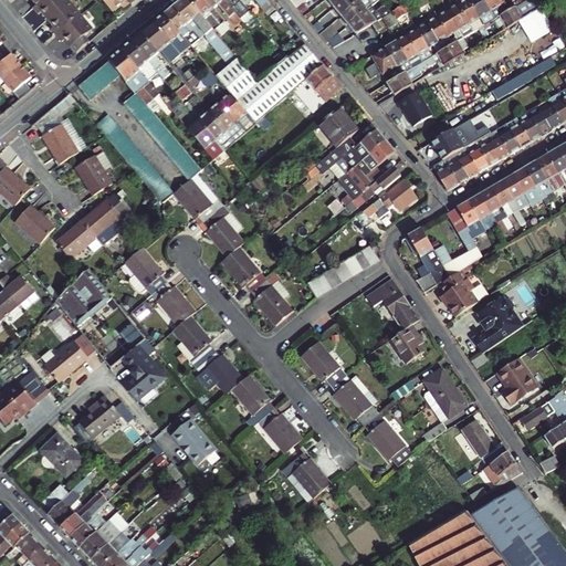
[(64,0),(43,0),(34,8),(31,11),(37,18),(40,14),(45,22),(67,4),(64,0)]
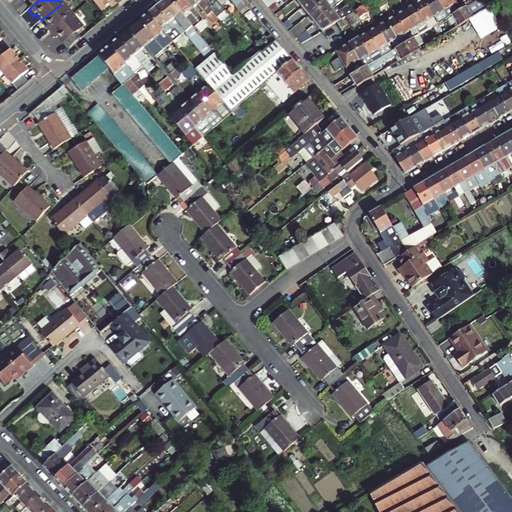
[(110,0),(88,0),(104,18),(116,7),(110,0)]
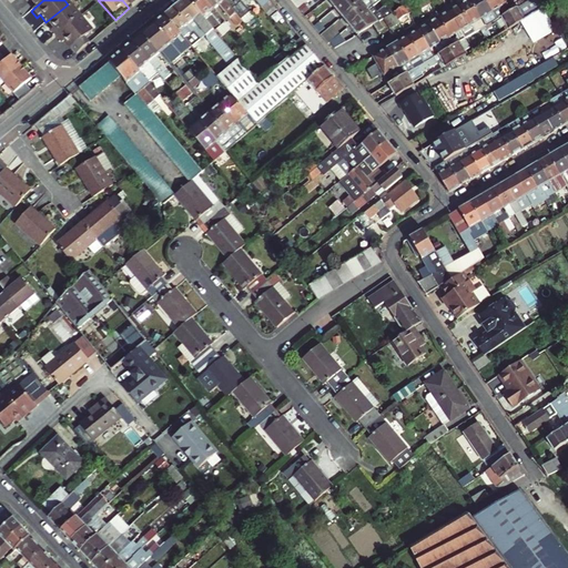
[(213,30),(186,0),(184,0),(174,8),(189,24),(196,34),(201,30),(205,36),(231,66),(237,60),(217,36),(213,30)]
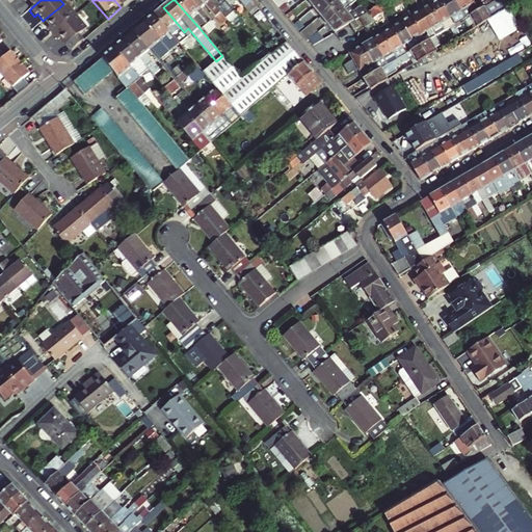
[(214,24),(192,0),(175,0),(200,28),(204,33),(214,24)]
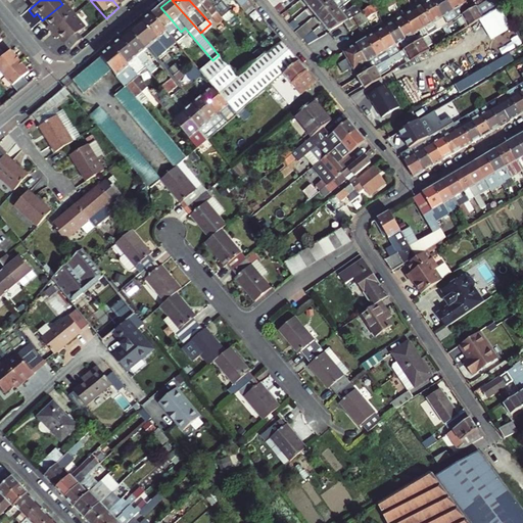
[(222,18),(206,0),(189,0),(210,24),(215,20),(217,24),(222,18)]
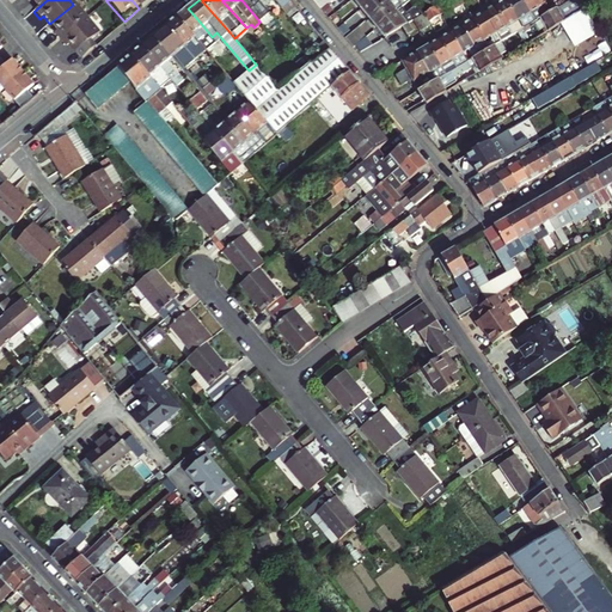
[(267,8),(258,0),(242,0),(259,22),(263,26),(274,18),(270,14),(267,8)]
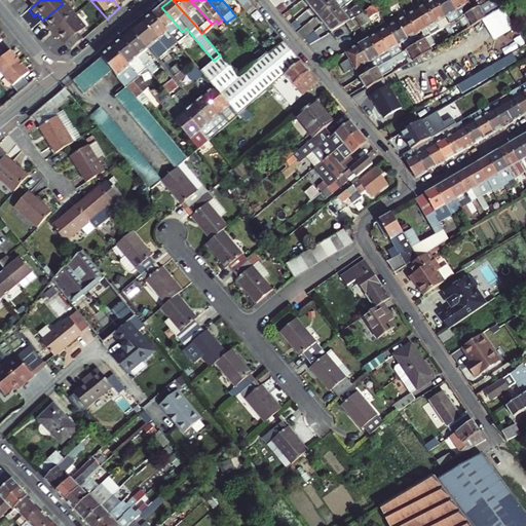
[(249,0),(222,0),(229,7),(232,12),(240,5),(242,8),(251,2),(249,0)]
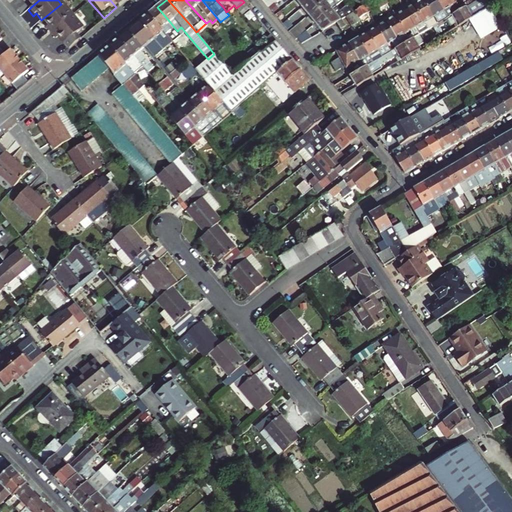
[(310,0),(302,7),(309,15),(326,0),(310,0)]
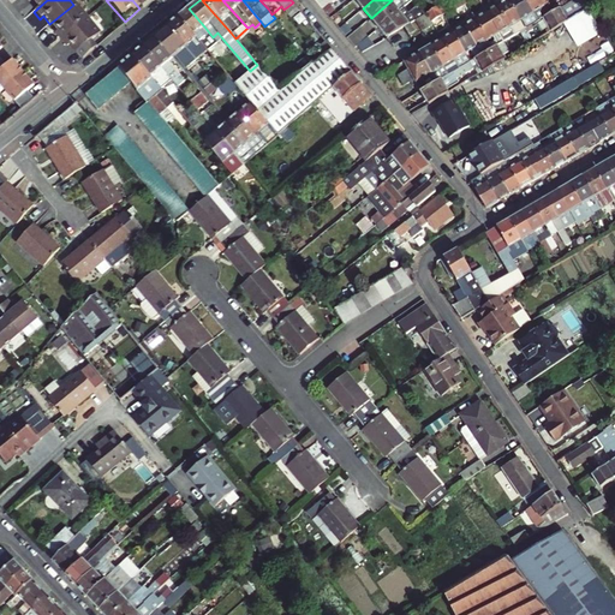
[(392,0),(371,18),(380,28),(405,6),(411,0),(392,0)]
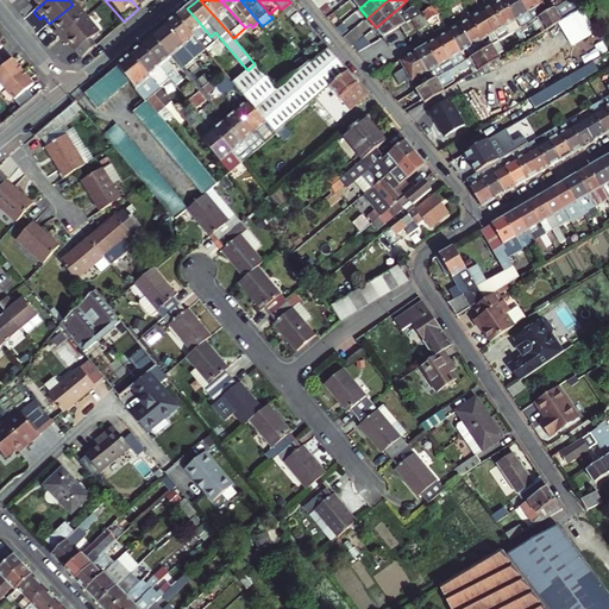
[(522,29),(504,0),(503,0),(494,6),(512,35),(520,30),(522,29)]
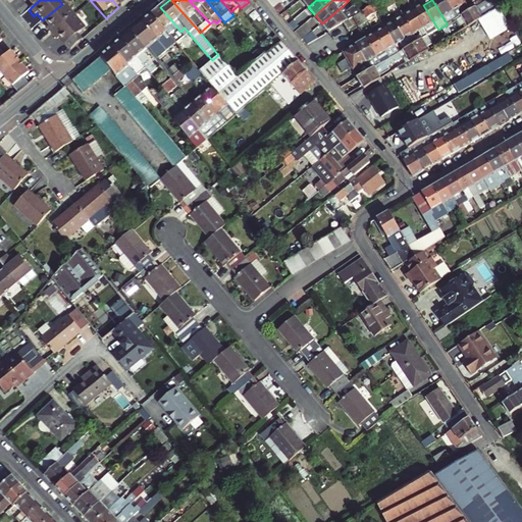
[(457,18),(446,0),(432,0),(448,24),(457,18)]
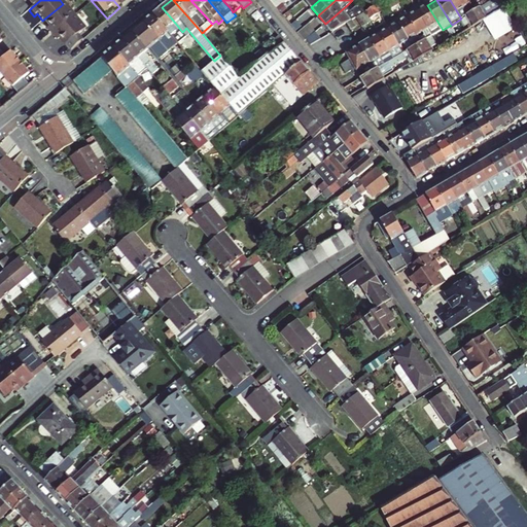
[(471,8),(465,0),(450,0),(461,19),(473,11),(471,8)]
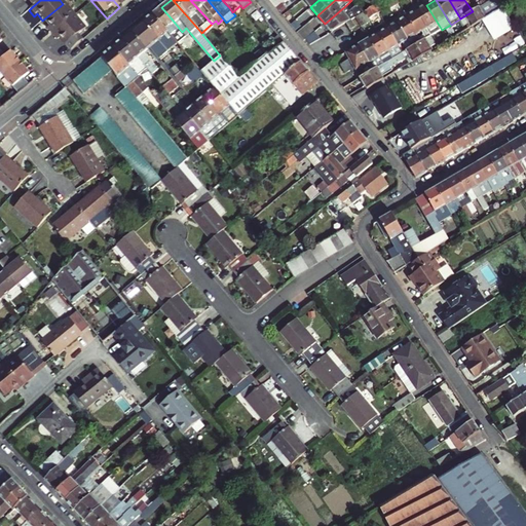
[(509,5),(505,0),(496,0),(502,9),(503,8),(509,5)]
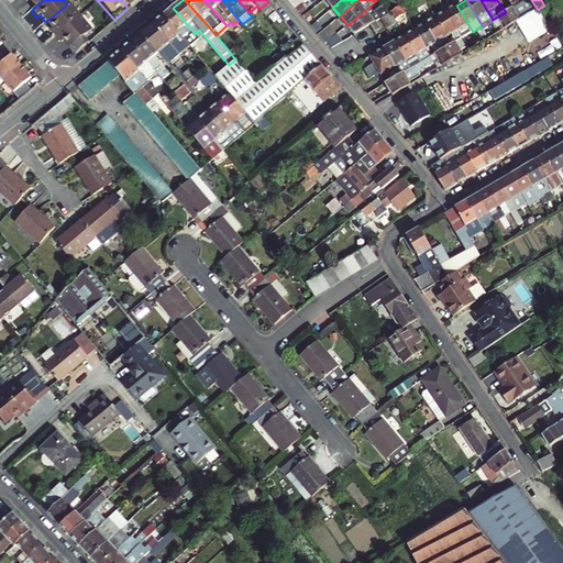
[(67,4),(45,22),(50,28),(46,30),(53,39),(78,18),(67,4)]
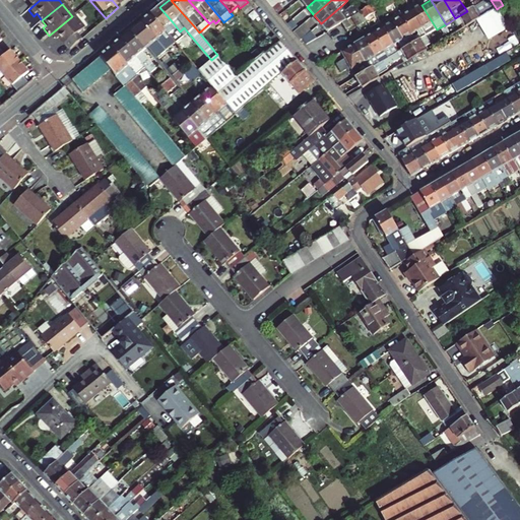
[(329,31),(343,23),(352,17),(360,13),(358,9),(352,4),(346,10),(342,5),(321,23),(328,33),(329,31)]
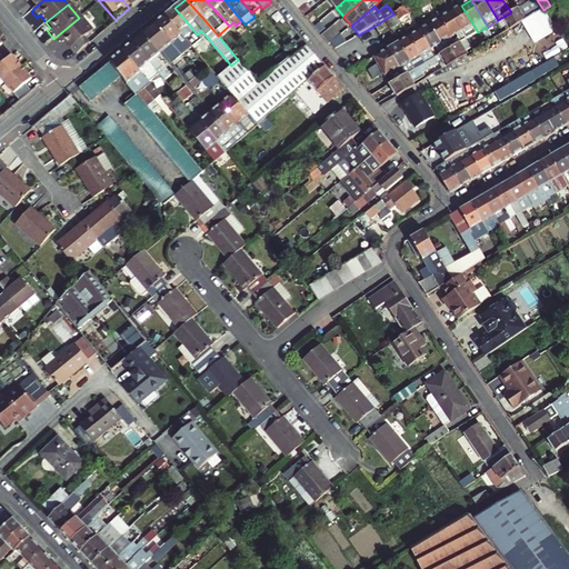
[(488,27),(486,28),(492,38),(493,40),(532,17),(526,5),(515,10),(511,12),(498,20),(488,27)]
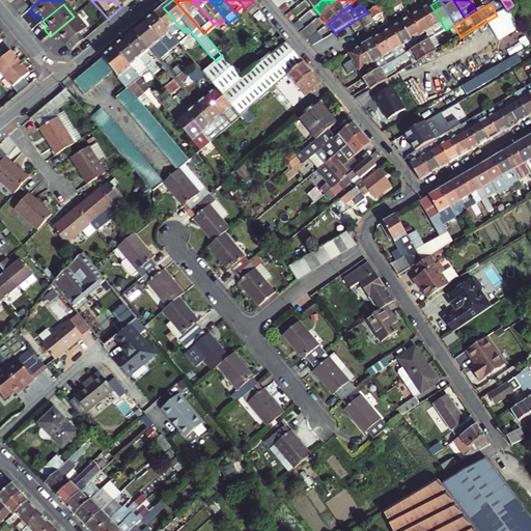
[(446,30),(430,5),(420,11),(436,36),(446,30)]
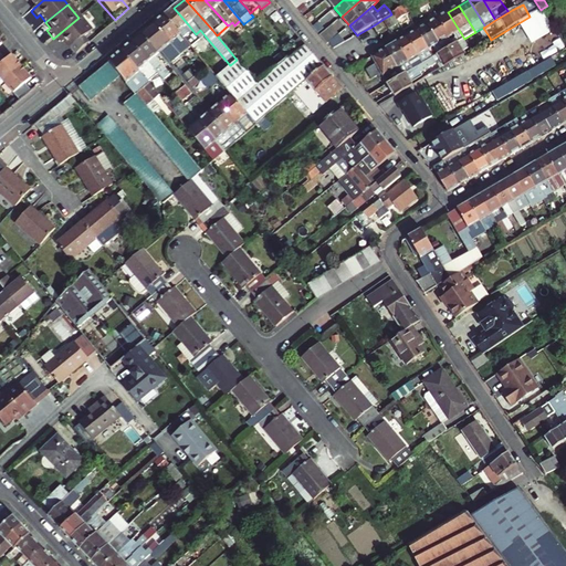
[(408,13),(404,7),(394,13),(397,20),(408,13)]
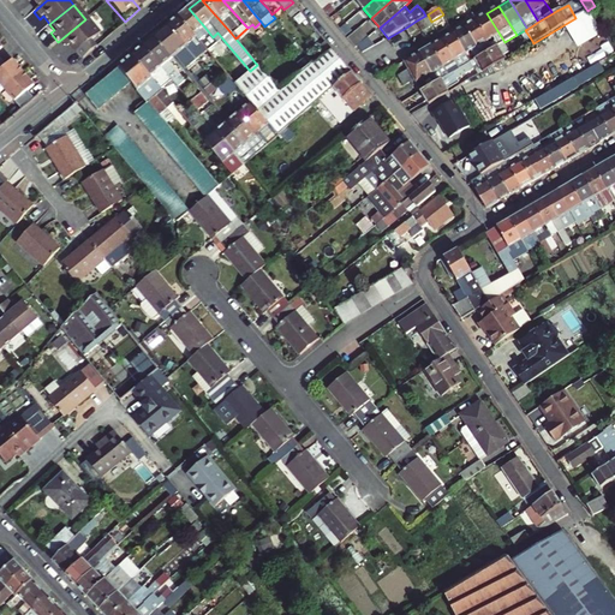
[(204,27),(189,9),(179,17),(199,41),(203,46),(207,51),(216,42),(213,37),(204,27)]
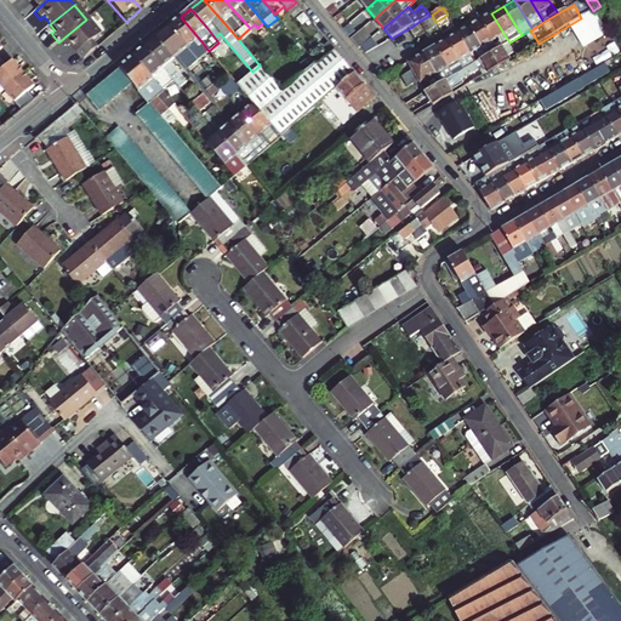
[(510,43),(491,13),(480,20),(499,49),(503,46),(510,43)]
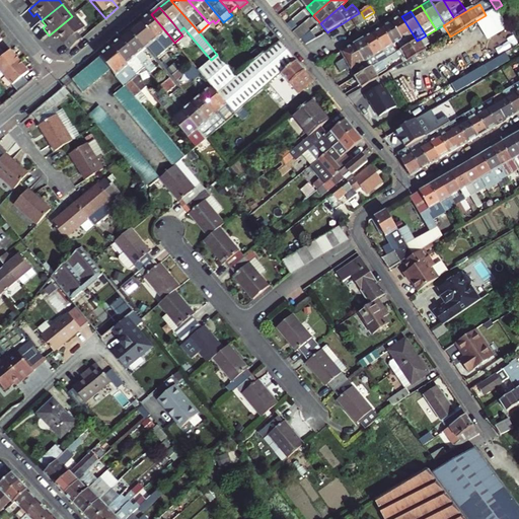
[(168,34),(151,14),(142,22),(166,51),(175,43),(174,43),(171,39),(168,34)]
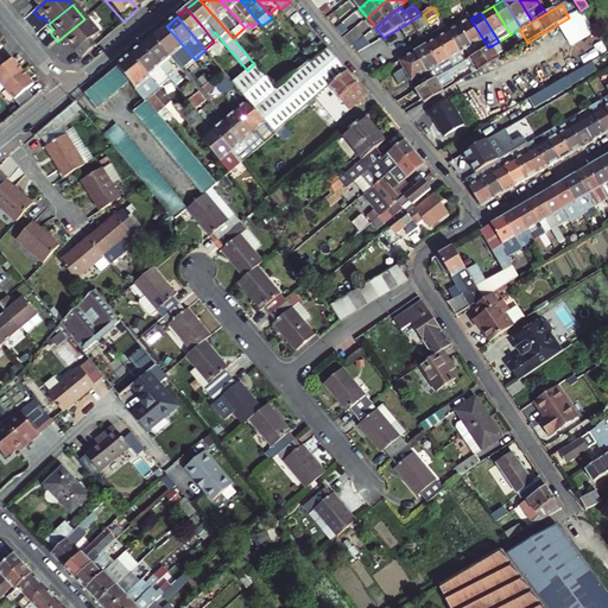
[(96,33),(84,19),(57,42),(62,48),(65,44),(80,61),(94,50),(87,40),(96,33)]
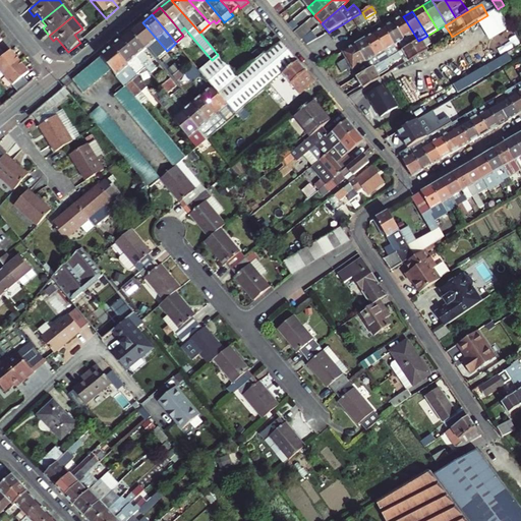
[(418,41),(403,16),(394,22),(408,47),(418,41)]
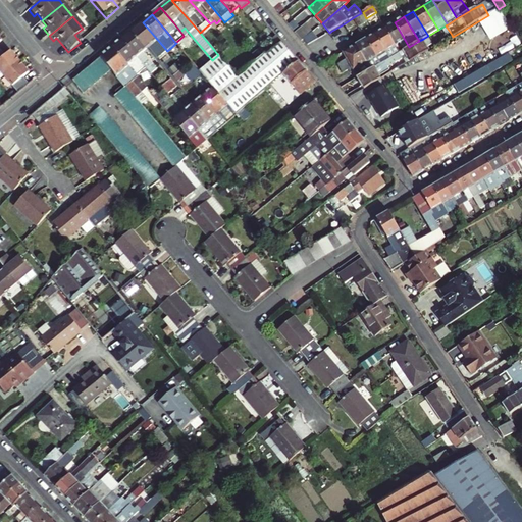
[(354,17),(345,23),(348,30),(357,24),(354,17)]
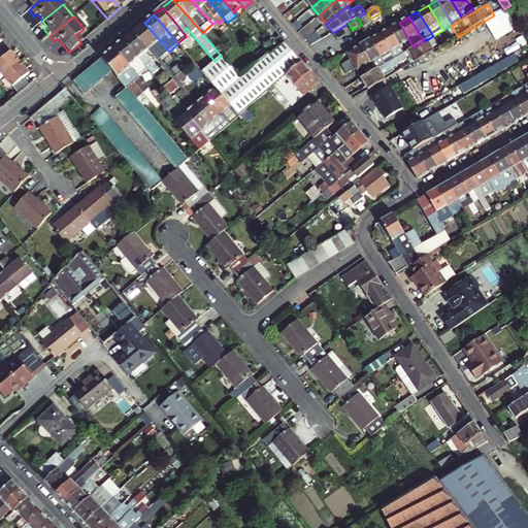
[(169,52),(144,23),(134,31),(151,48),(159,60),(169,52)]
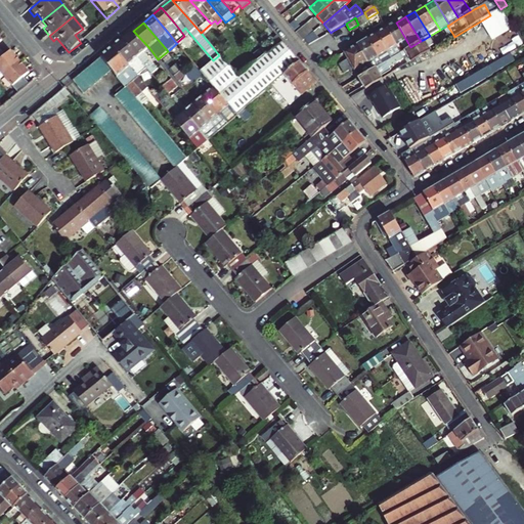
[(410,47),(396,23),(387,28),(397,46),(401,43),(406,50),(410,47)]
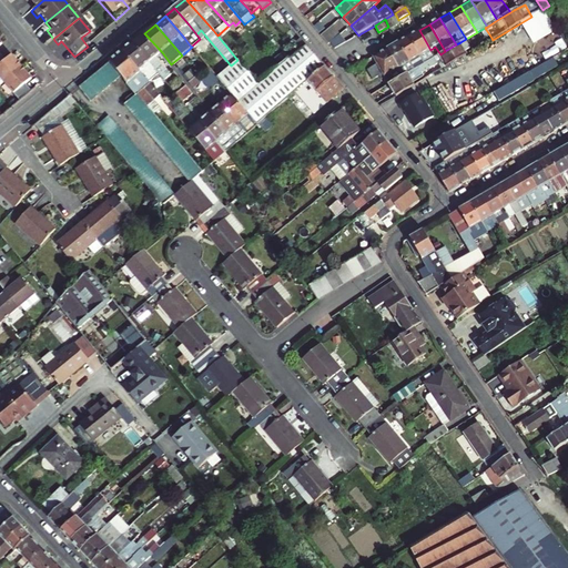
[(340,36),(332,26),(320,36),(327,46),(340,36)]
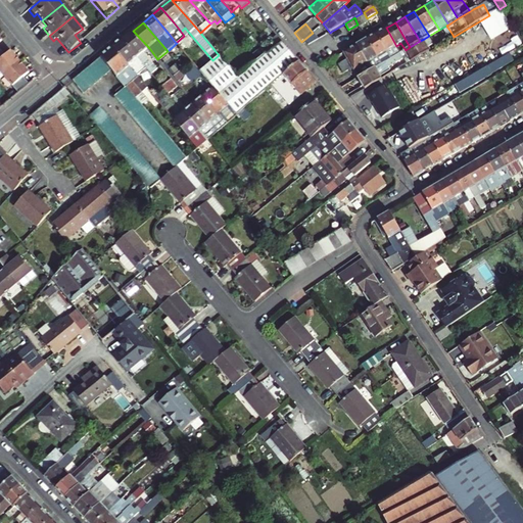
[(345,24),(331,32),(337,40),(350,32),(348,30),(345,24)]
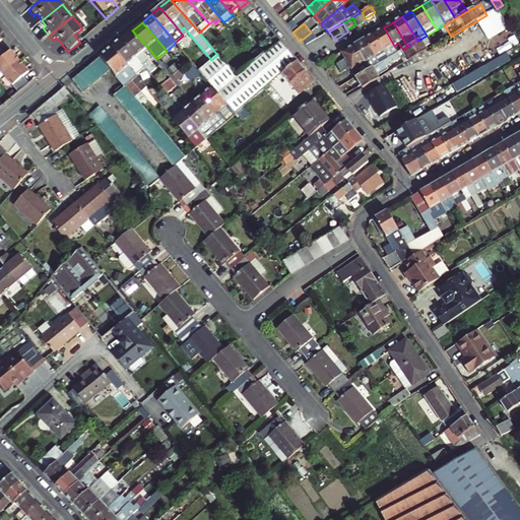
[(394,46),(384,27),(374,34),(388,59),(394,55),(398,53),(394,46)]
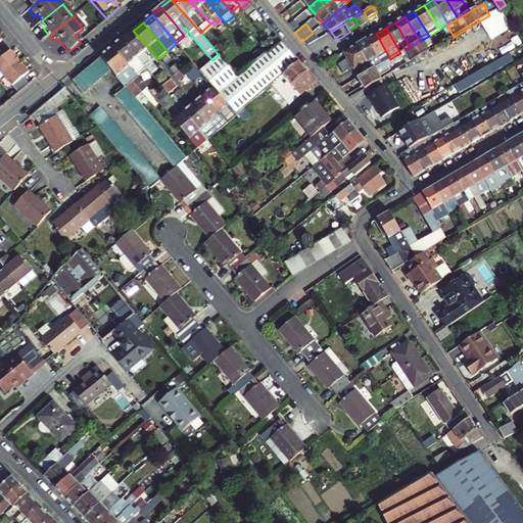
[(149,48),(133,31),(132,32),(131,33),(146,50),(147,49),(149,48)]
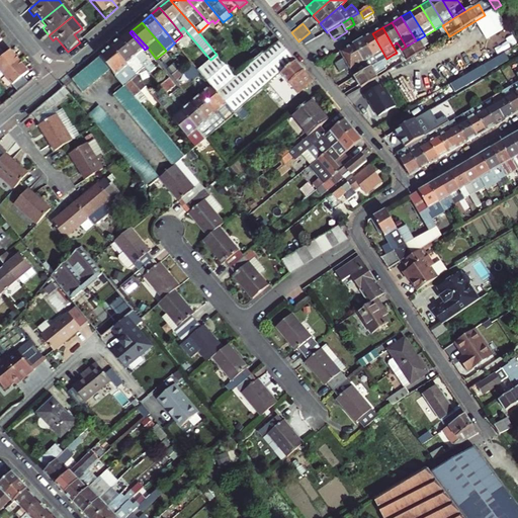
[(145,50),(130,32),(121,39),(145,67),(148,70),(149,72),(157,65),(154,61),(145,50)]
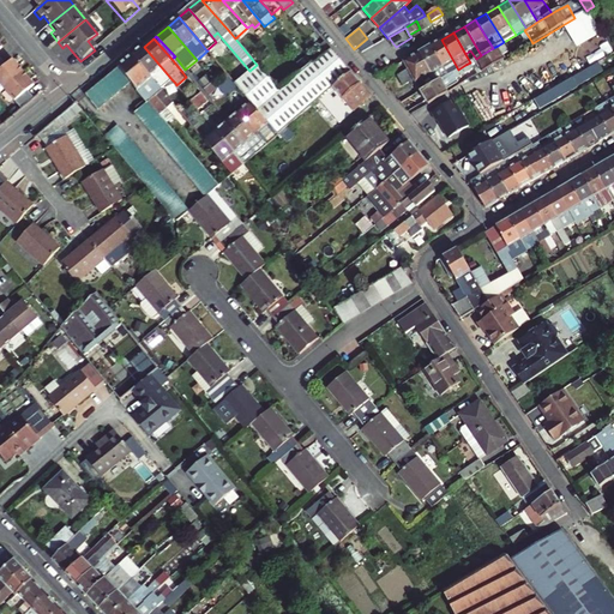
[(458,70),(441,40),(431,46),(443,66),(449,64),(451,67),(445,71),(449,74),(453,72),(456,70),(458,70)]
